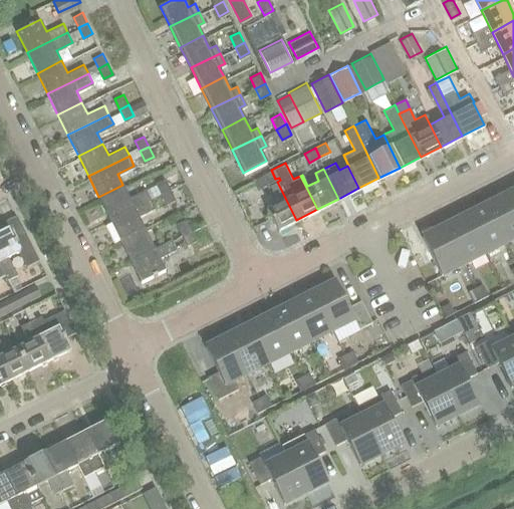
[(268,183),(275,179),(271,170),(263,174),(268,183)]
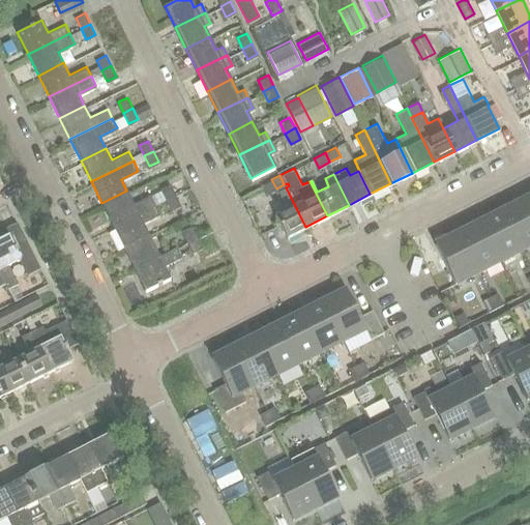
[(166,198),(175,193),(170,182),(160,186),(166,198)]
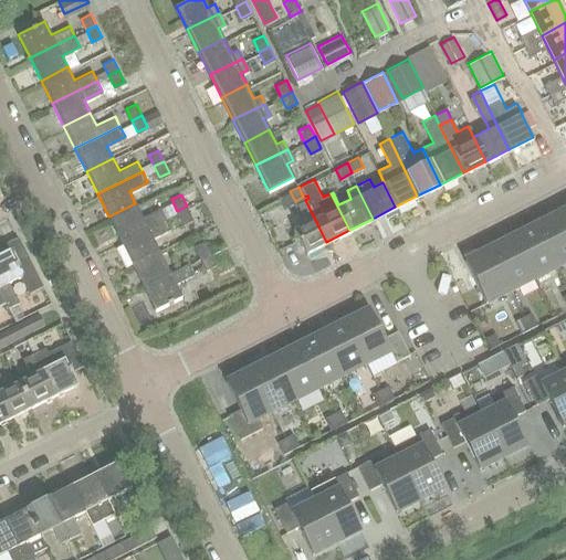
[(299,203),(307,221),(293,228),(306,252),(326,242),(305,200),(299,203)]
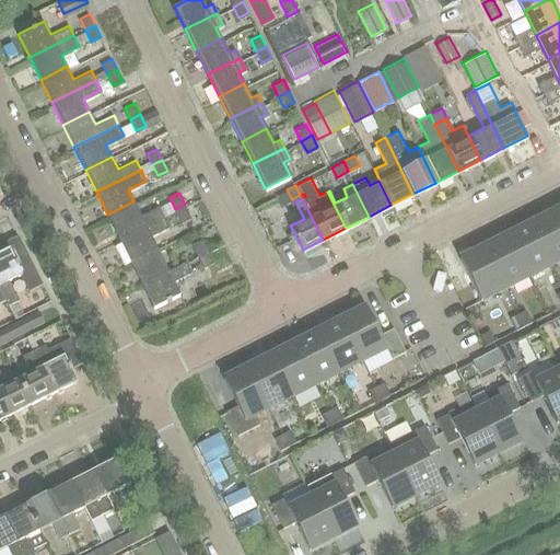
[(107,215),(118,236),(163,215),(159,206),(140,215),(133,201),(107,215)]
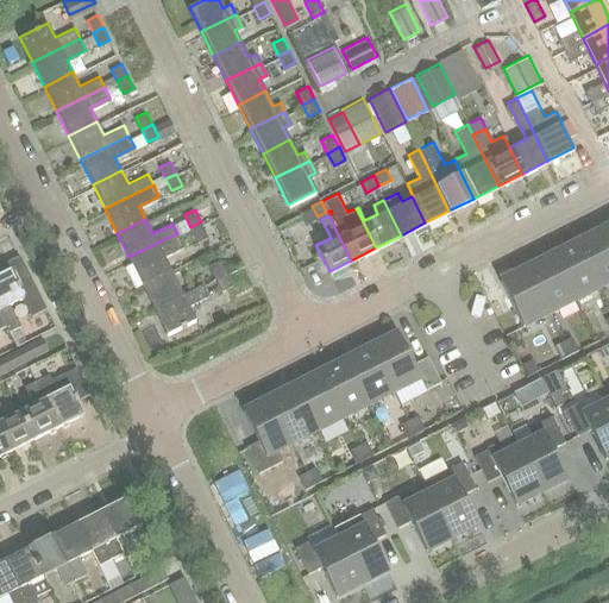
[(201,221),(190,227),(198,239),(208,234),(201,221)]
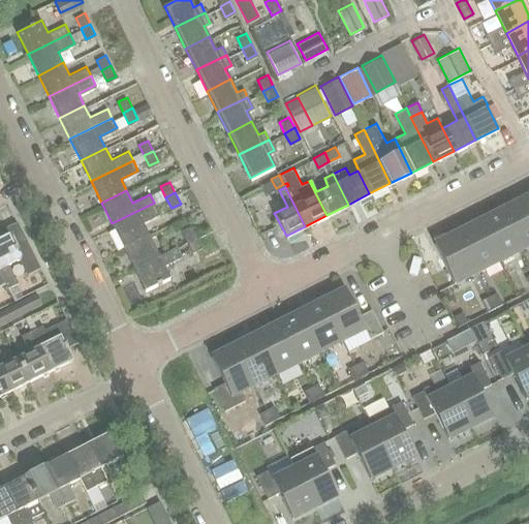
[(528,208),(523,196),(501,208),(521,247),(528,242),(528,208)]
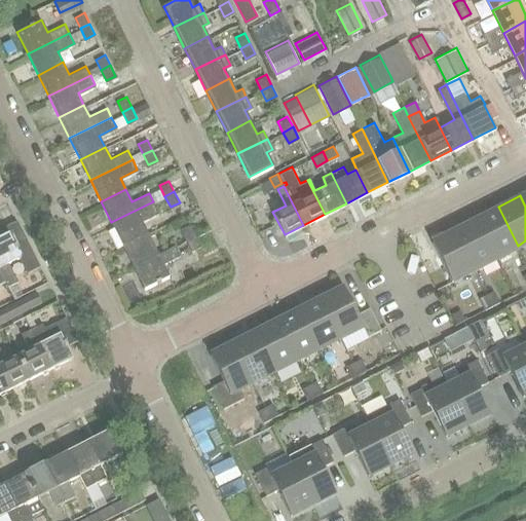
[(153,201),(111,222),(121,244),(147,231),(142,221),(158,212),(153,201)]
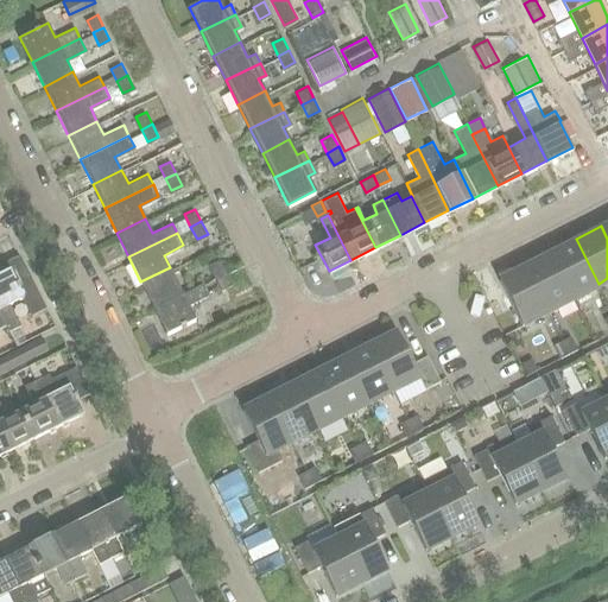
[(576,239),(550,252),(572,297),(599,284),(576,239)]
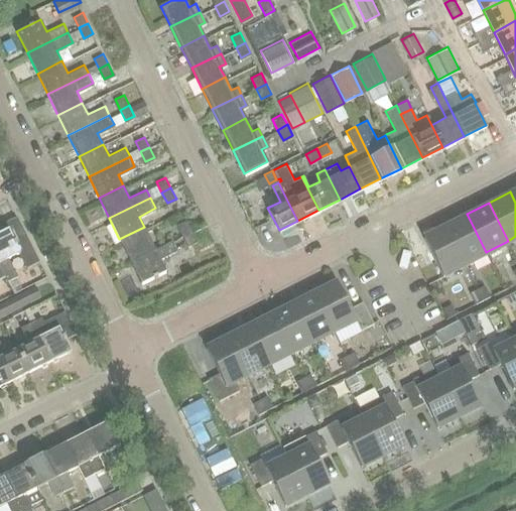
[(465,263),(486,252),(467,214),(444,225),(465,263)]
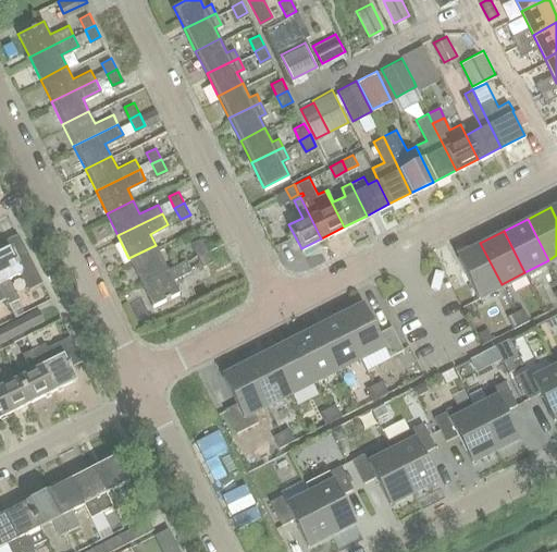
[(9,276),(21,270),(29,286),(41,280),(17,232),(4,240),(8,245),(0,248),(0,285),(5,296),(8,302),(20,296),(9,276)]
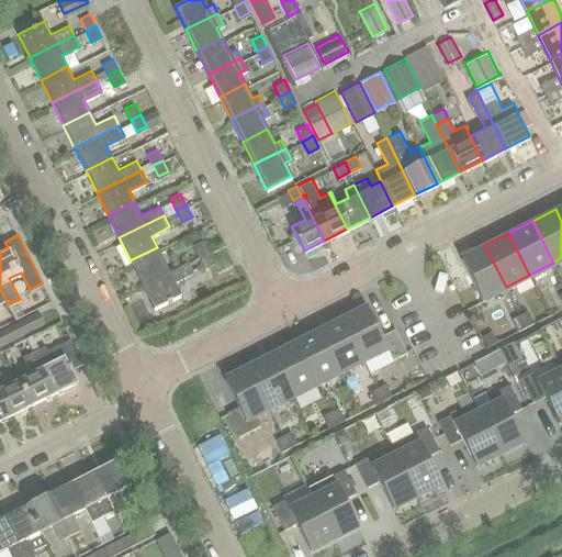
[(199,255),(209,249),(203,238),(192,243),(199,255)]
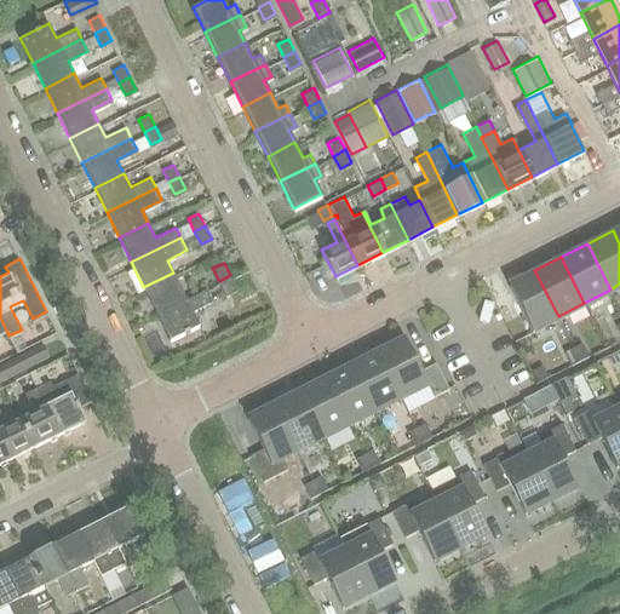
[(534,270),(509,283),(532,330),(558,316),(534,270)]
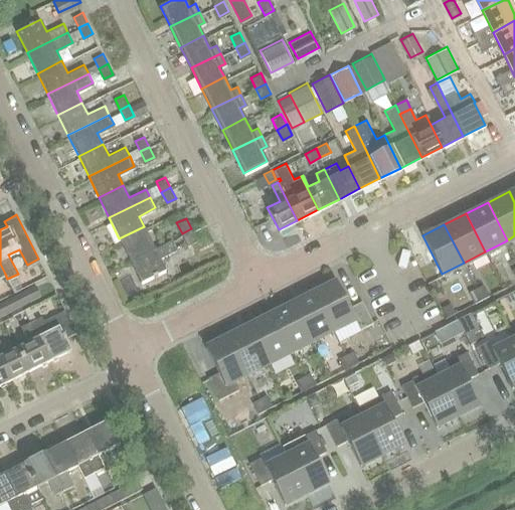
[(130,259),(154,246),(144,226),(119,238),(130,259)]
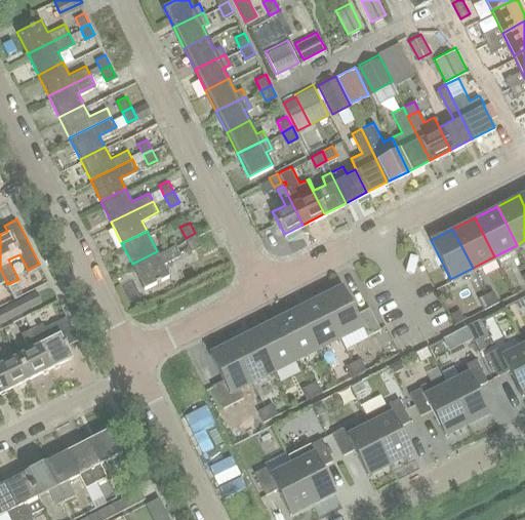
[(195,233),(186,238),(191,248),(200,244),(195,233)]
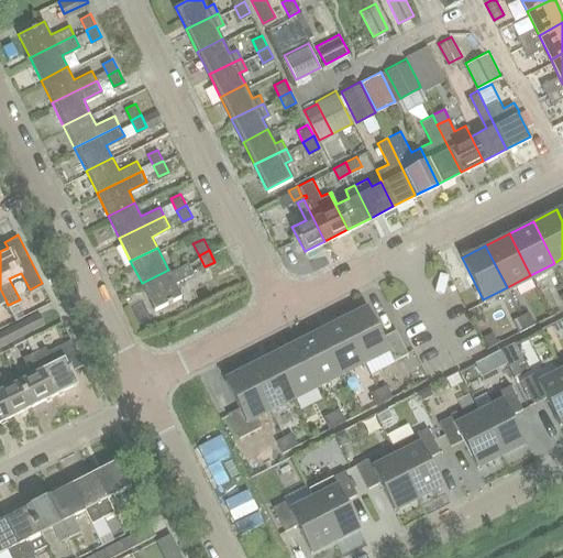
[(168,271),(168,270),(142,283),(154,308),(180,295),(174,282),(192,273),(187,262),(168,271)]
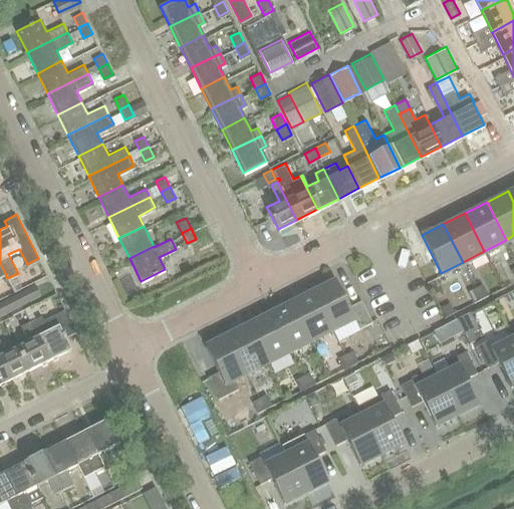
[(334,279),(313,289),(332,327),(353,317),(354,316),(348,304),(334,279)]
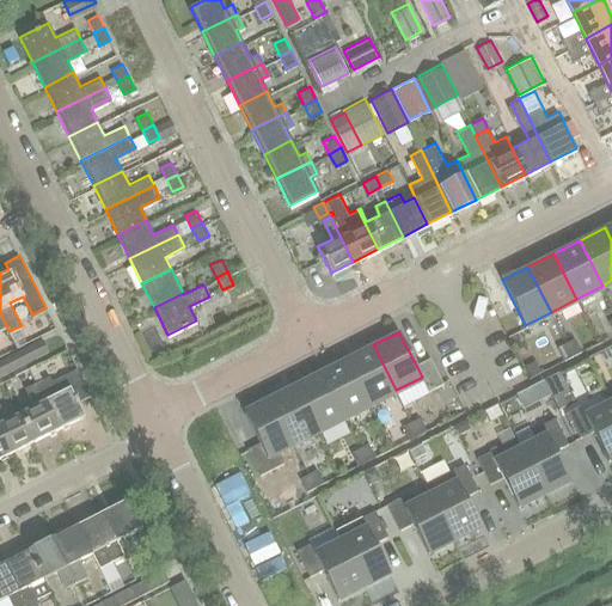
[(30,343),(35,354),(48,348),(42,336),(30,343)]
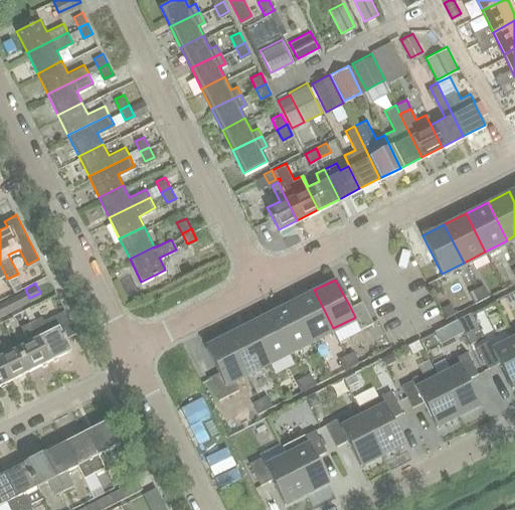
[(483,283),(476,287),(482,297),(489,294),(483,283)]
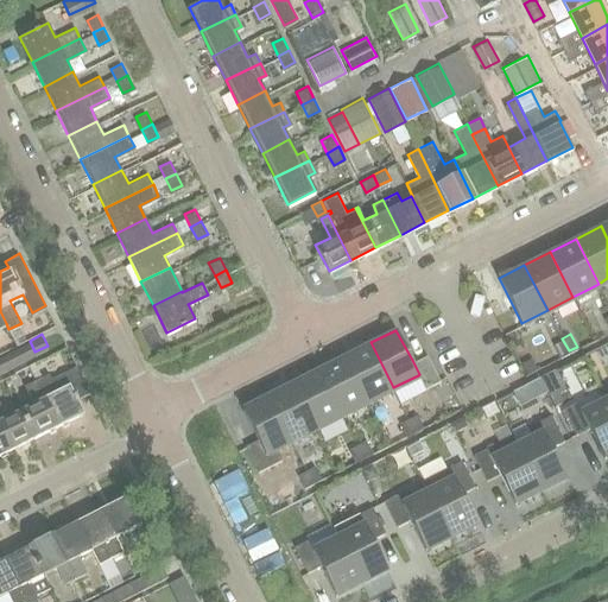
[(562,338),(553,342),(561,355),(569,350),(562,338)]
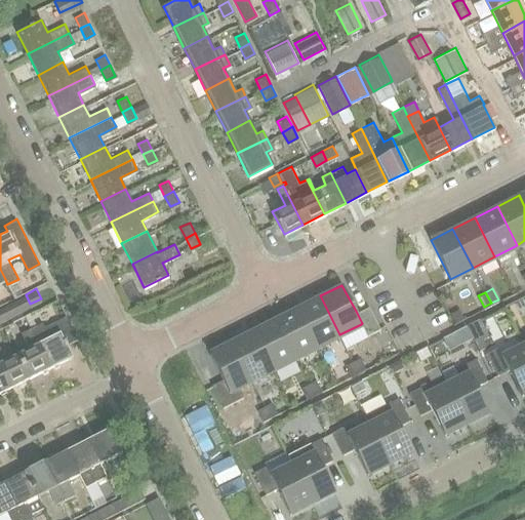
[(14,300),(19,309),(30,304),(26,294),(14,300)]
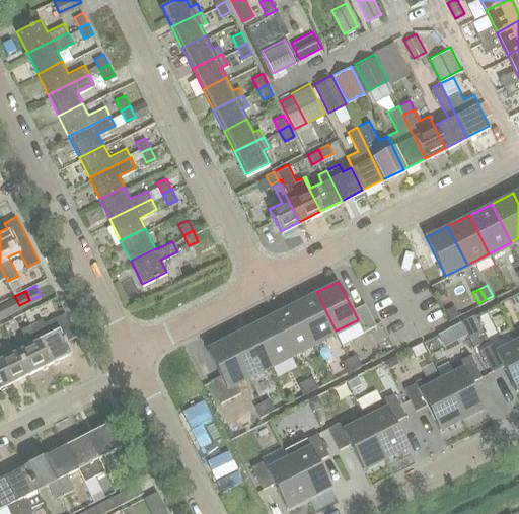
[(316,292),(294,303),(314,342),(336,331),(316,292)]
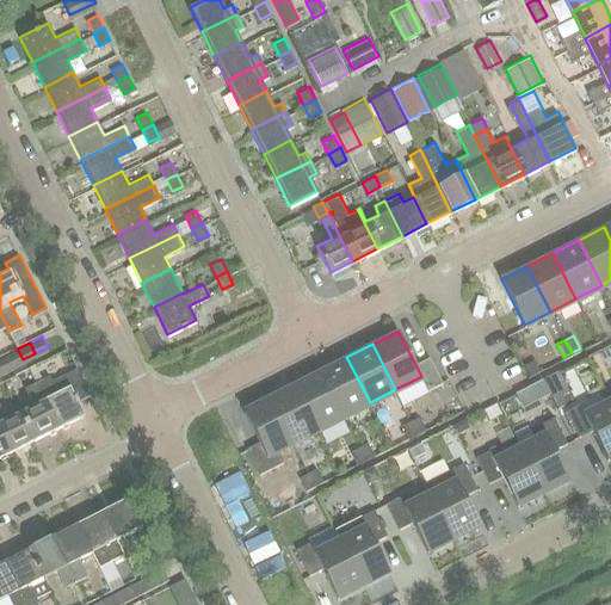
[(5,355),(11,365),(23,359),(17,349),(5,355)]
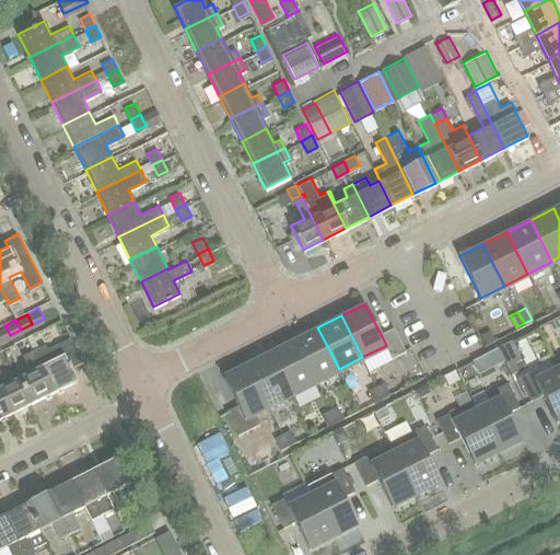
[(0,327),(0,339),(10,335),(4,325),(0,327)]
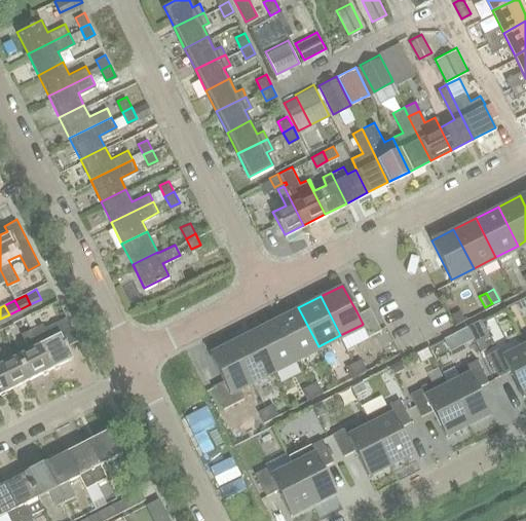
[(363,324),(362,325),(367,334),(380,328),(369,305),(357,311),(363,324)]
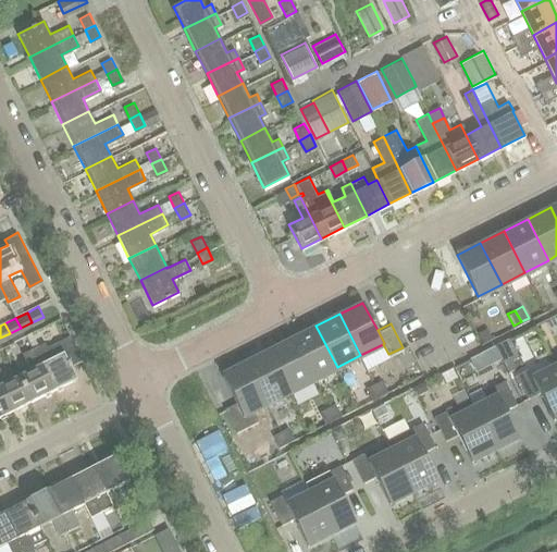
[(316,326),(293,338),(313,379),(337,367),(316,326)]
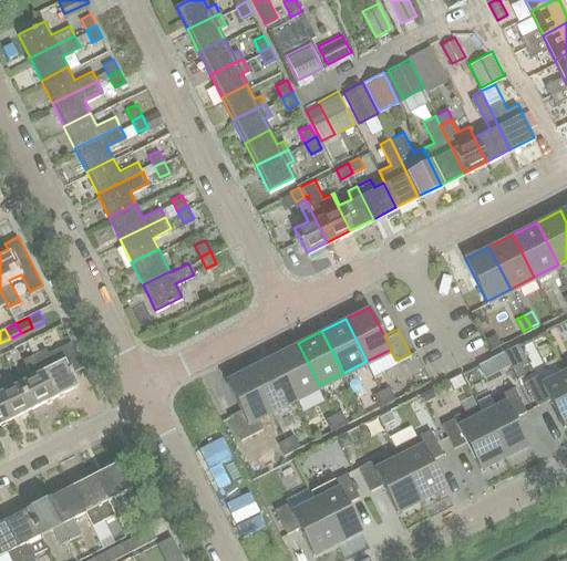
[(71,340),(59,346),(64,357),(52,363),(43,347),(33,353),(54,395),(78,383),(71,370),(83,364),(71,340)]
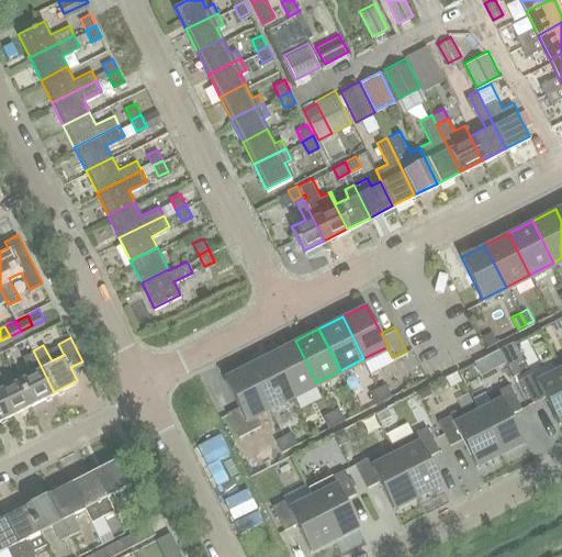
[(512,340),(497,346),(506,363),(519,356),(512,340)]
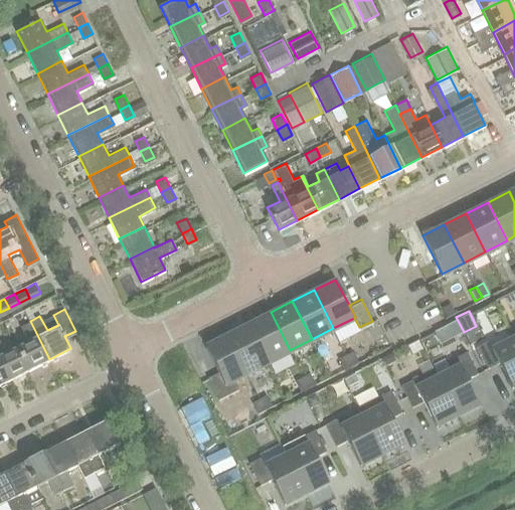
[(271,312),(248,323),(268,361),(290,350),(271,312)]
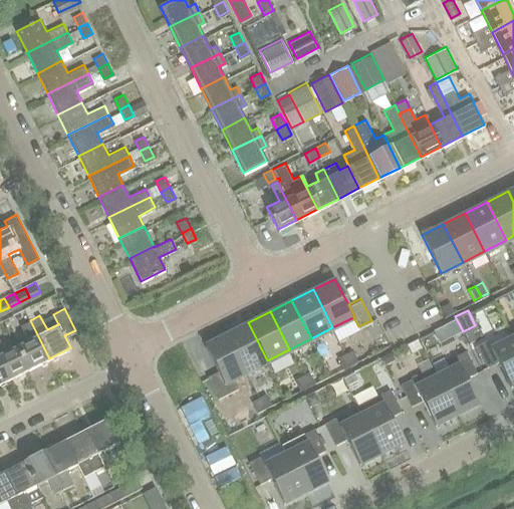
[(447,321),(453,333),(461,329),(455,317),(447,321)]
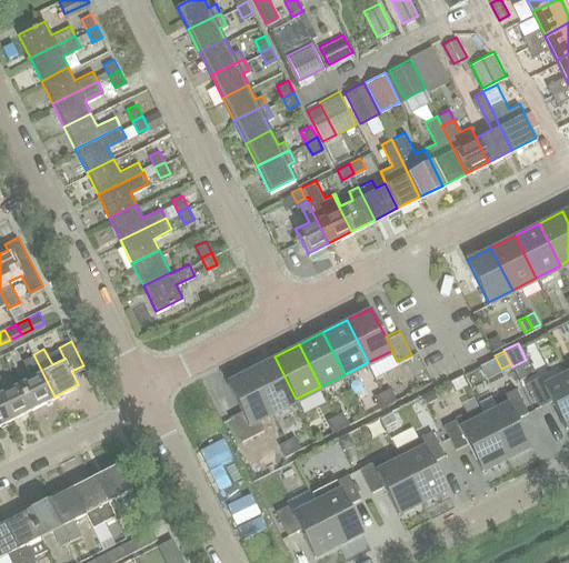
[(22,359),(31,374),(18,381),(31,408),(55,396),(33,354),(33,353),(22,359)]
